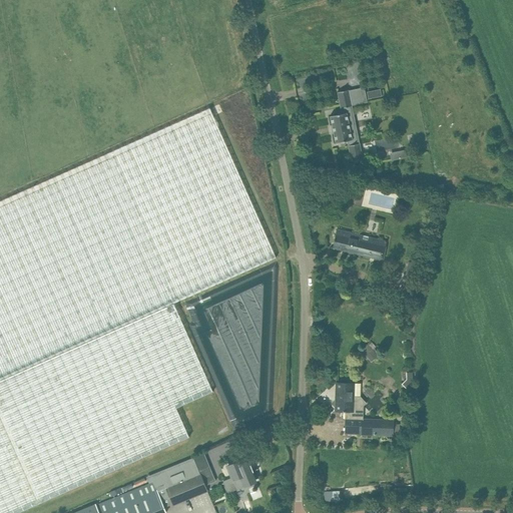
[(369,90),(370,98),(384,96),(383,88),(369,90)]
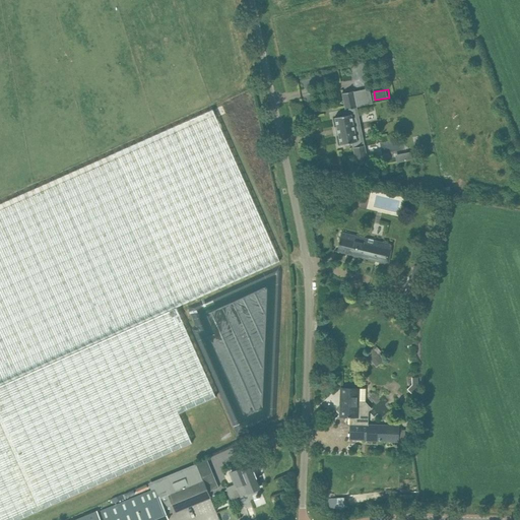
[(350,109),(356,107),(353,90),(342,92),(346,113),(335,115),(340,142),(351,140),(356,161),(368,159),(365,143),(358,144),(350,109)]
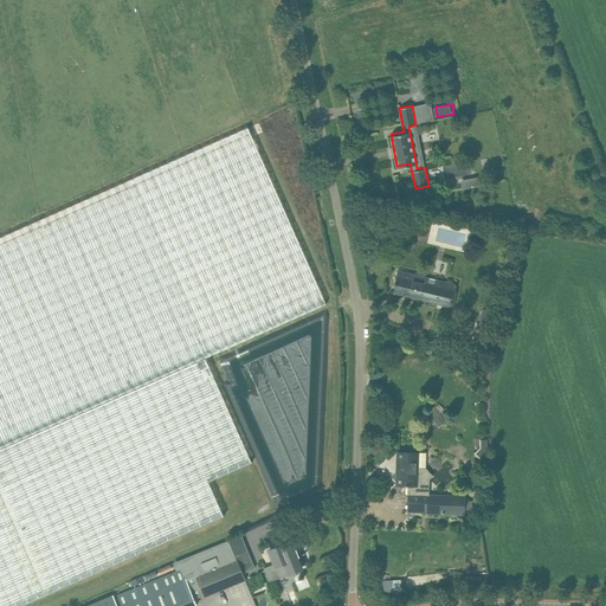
[(249,128),(0,237),(0,605),(18,605),(224,516),(208,481),(251,463),(205,358),(326,304),(249,128)]
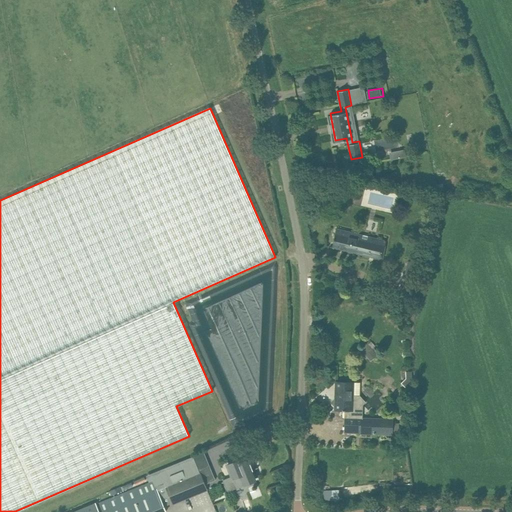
[(391,152),(393,160),(409,156),(407,148),(391,152)]
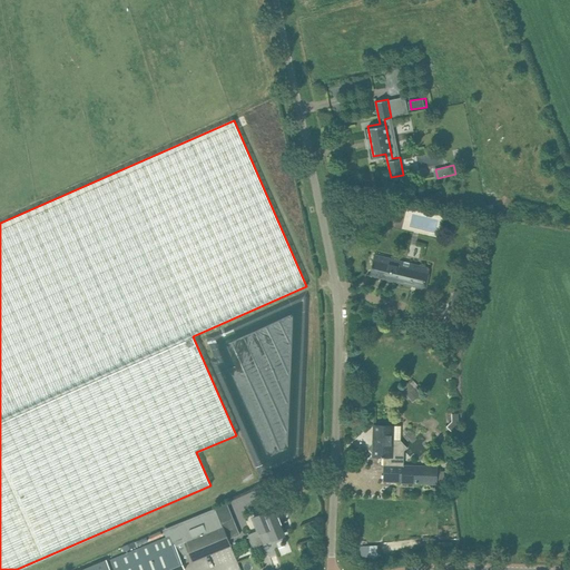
[(425,290),(430,268),(374,255),(370,275),(425,290)]
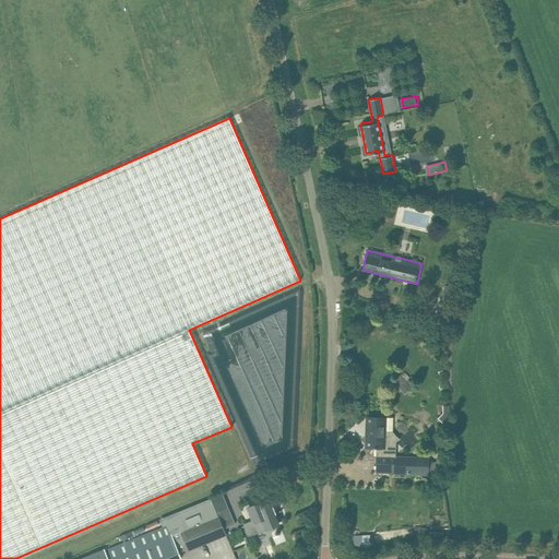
[(442,299),(450,300),(453,286),(445,284),(442,299)]
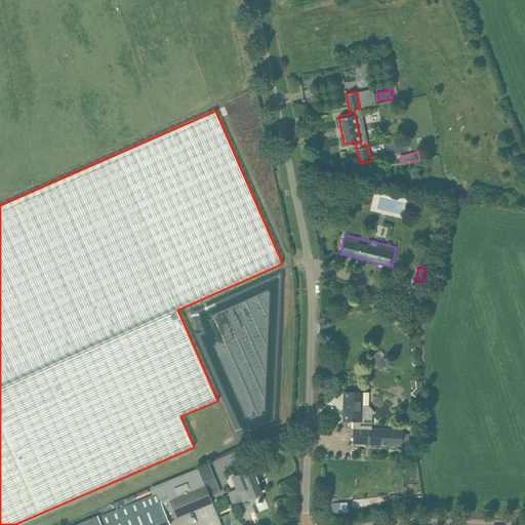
[(379,349),(370,356),(375,362),(373,363),(380,370),(388,364),(387,364),(390,361),(379,349)]
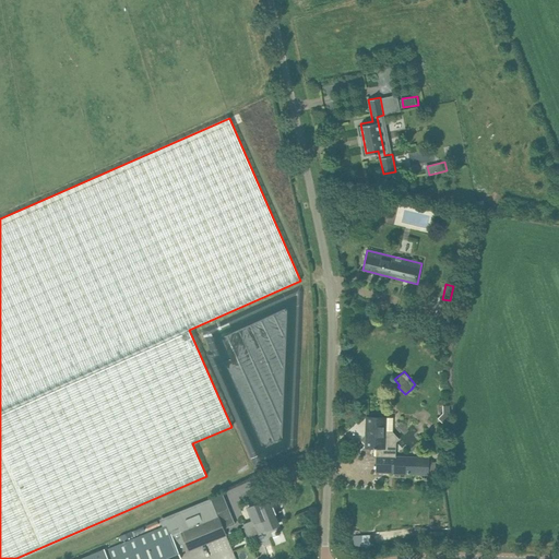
[(388,417),(367,417),(366,433),(368,433),(368,448),(377,448),(377,456),(376,456),(387,458),(385,473),(435,475),(436,462),(428,462),(428,458),(395,456),(396,442),(400,439),(393,431),(387,431),(388,417)]
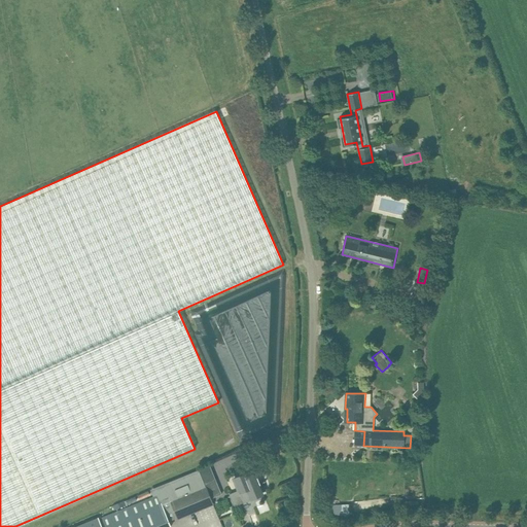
[(167,514),(174,512),(177,520),(215,504),(212,498),(210,498),(199,469),(154,488),(156,494),(98,518),(102,526),(169,526),(172,526),(170,523),(167,514)]
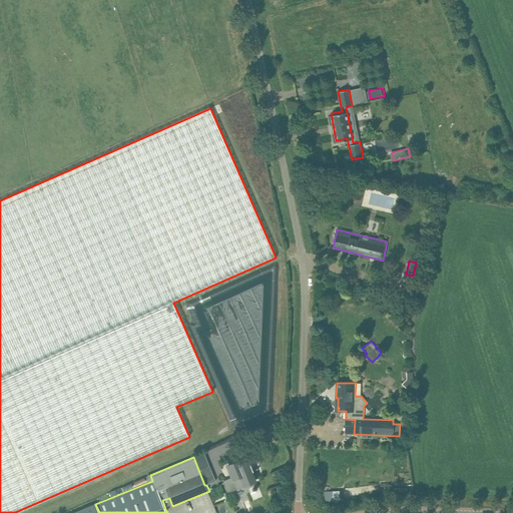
[(252,470),(247,459),(247,460),(247,461),(243,463),(241,460),(227,466),(232,477),(233,478),(236,488),(244,484),(244,486),(255,481),(257,481),(252,470)]
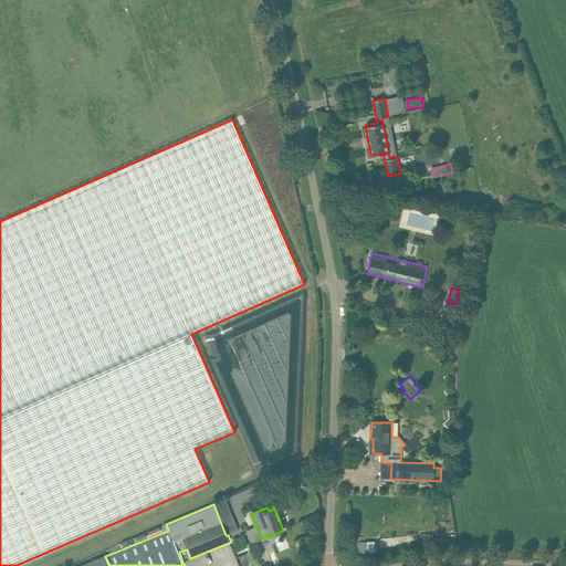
[(164,531),(161,526),(156,528),(155,528),(147,532),(149,537),(164,531)]
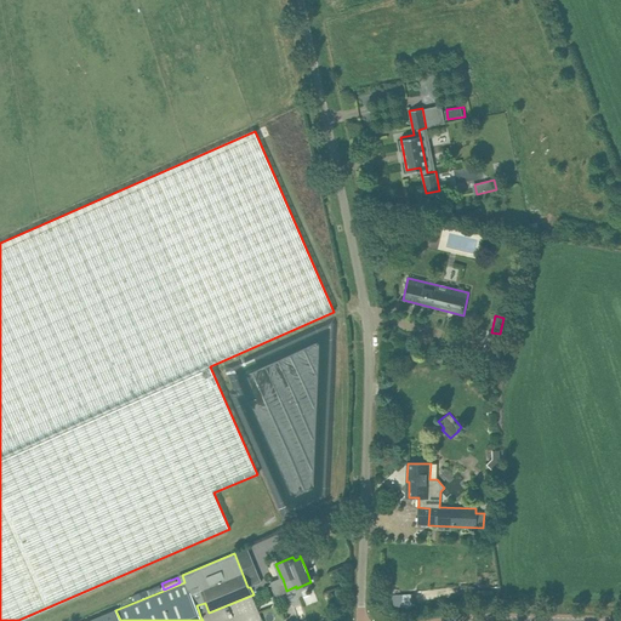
[(412,593),(402,594),(402,605),(412,605),(412,593)]
